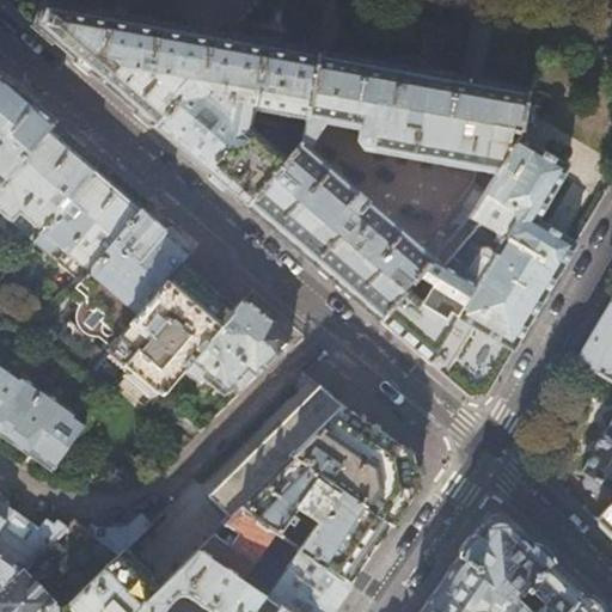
[(305,121),(317,55),(276,47),(161,26),(44,6),(35,25),(175,145),(246,207),(287,159),(251,128),(255,111),(305,121)]
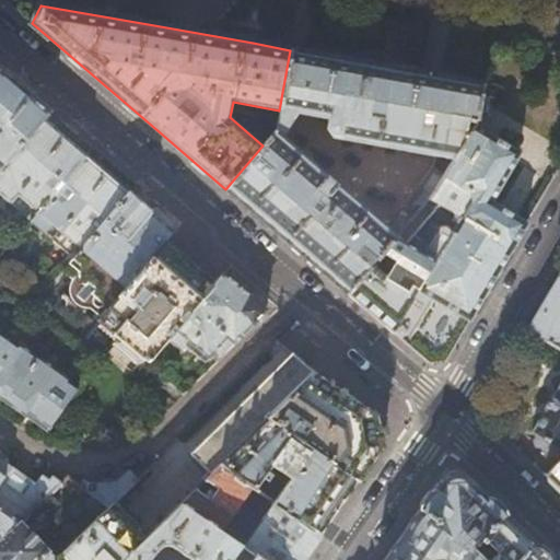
[(434,76),(290,50),(279,111),(275,131),(263,146),(225,189),(264,222),(348,294),(372,266),(383,254),(410,222),(429,200),(432,197),(444,176),(432,168),(389,229),(281,137),(295,114),(328,119),(327,129),(333,138),(454,160),(473,128),(476,121),(482,84),(434,76)]
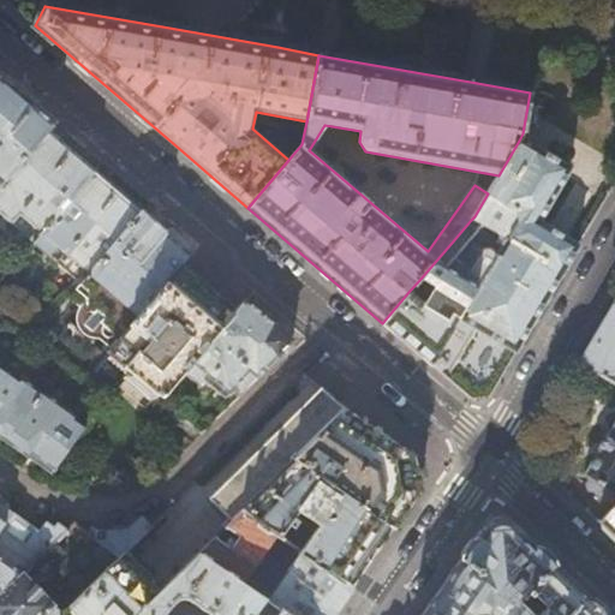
[(0,75),(0,184),(0,185),(48,130),(55,121),(21,93),(0,75)]
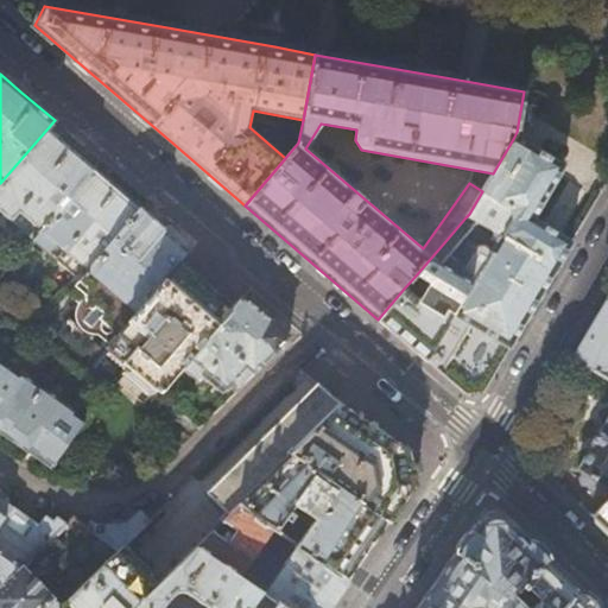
[(71,150),(48,128),(0,183),(0,226),(24,247),(31,238),(93,169),(76,154),(71,150)]
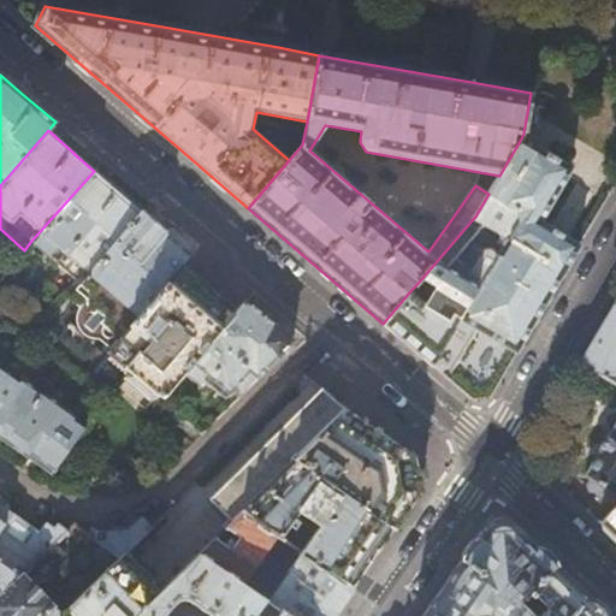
[(535,320),(579,246),(539,223),(569,169),(534,148),(532,148),(520,141),(499,176),(489,194),(475,217),(472,220),(504,241),(495,258),(493,254),(491,250),(489,249),(483,249),(477,260),(451,244),(421,279),(434,291),(422,304),(409,292),(383,324),(410,347),(472,400),(490,397),(535,320)]
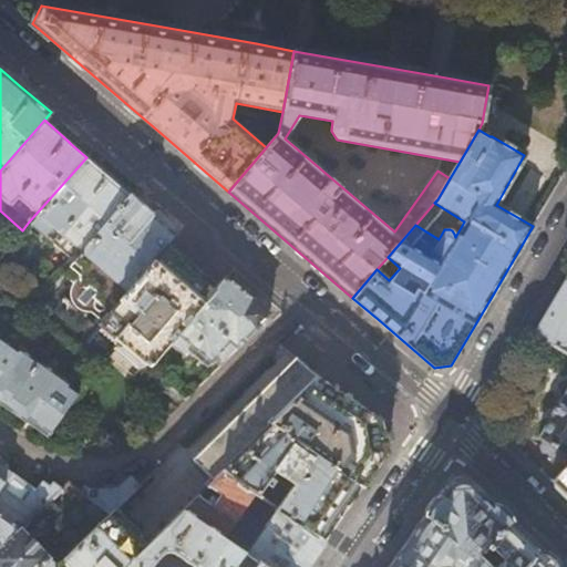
[(106,175),(86,157),(29,222),(74,260),(131,195),(106,175)]
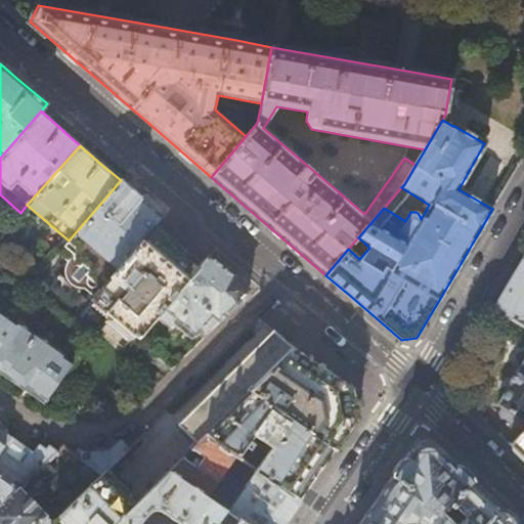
[(139,197),(121,180),(69,241),(56,255),(66,263),(61,272),(61,276),(63,282),(69,288),(74,290),(84,290),(92,298),(153,227),(162,216),(139,197)]
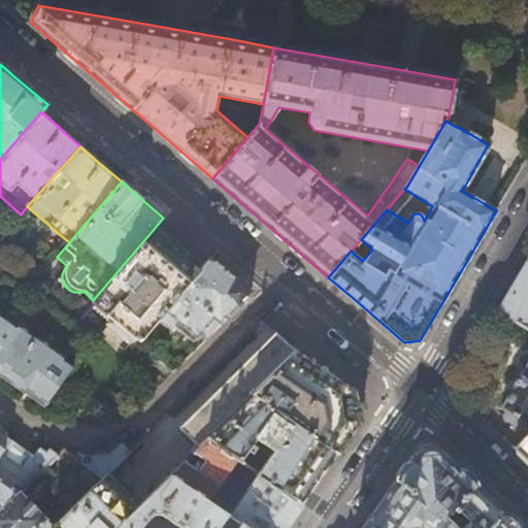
[(168,241),(154,229),(93,300),(91,301),(139,341),(140,341),(162,316),(201,270),(178,251),(168,241)]
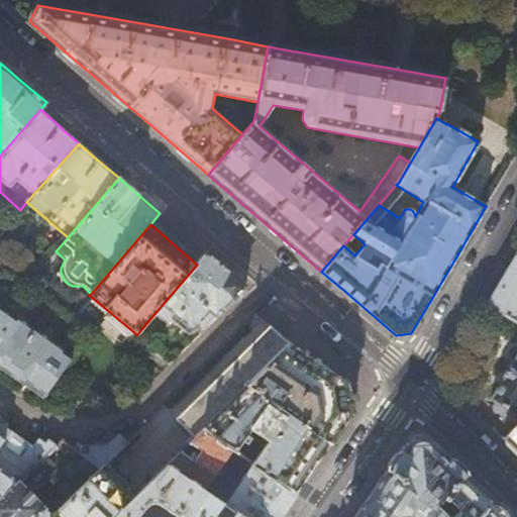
[(516,251),(507,269),(486,305),(516,322),(516,251)]
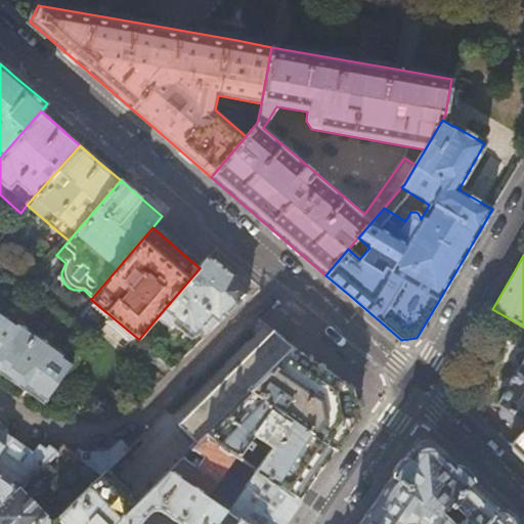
[(210,256),(200,268),(161,313),(191,340),(202,328),(207,333),(217,321),(219,322),(226,312),(228,313),(235,304),(236,305),(248,292),(249,290),(230,274),(210,256)]
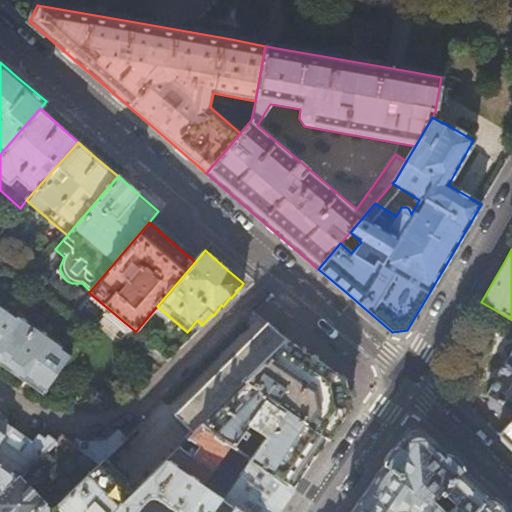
[(14,314),(0,304),(0,364),(5,368),(34,326),(28,322),(30,319),(18,311),(16,314),(15,313),(14,314)]
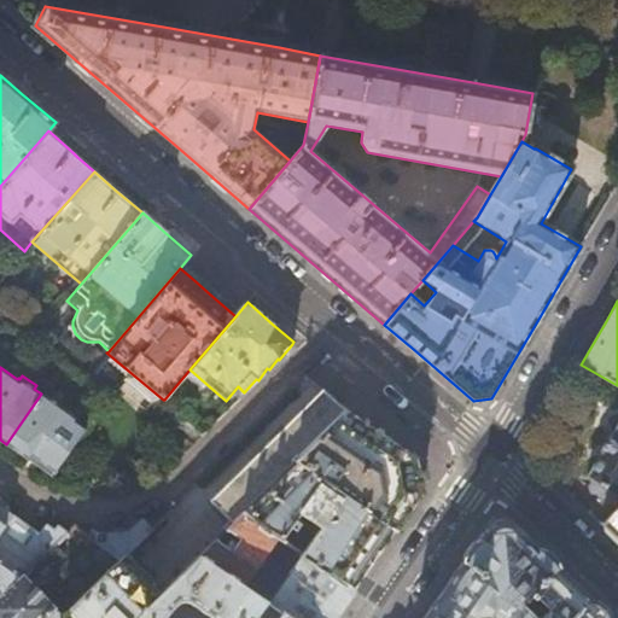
[(363,553),(384,524),(295,461),(347,410),(345,410),(331,398),(321,390),(277,435),(209,502),(232,525),(243,514),(277,537),(280,540),(289,526),(293,530),(297,524),(293,520),(297,513),(315,525),(310,532),(314,535),(301,554),(302,555),(343,583),(363,553)]
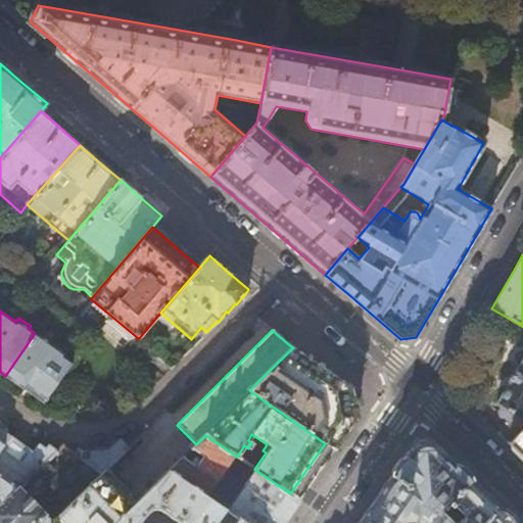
[(39,336),(35,333),(5,376),(24,389),(25,388),(43,402),(72,363),(63,357),(64,354),(50,344),(53,340),(41,332),(39,336)]
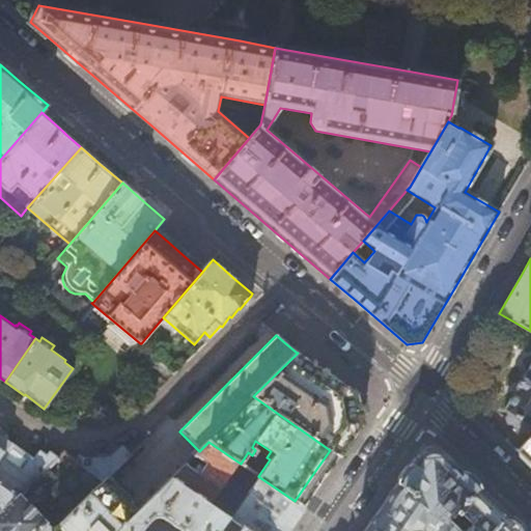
[(253,396),(330,450),(340,457),(353,439),(346,435),(357,421),(353,397),(339,388),(342,383),(325,371),(298,353),(253,396)]
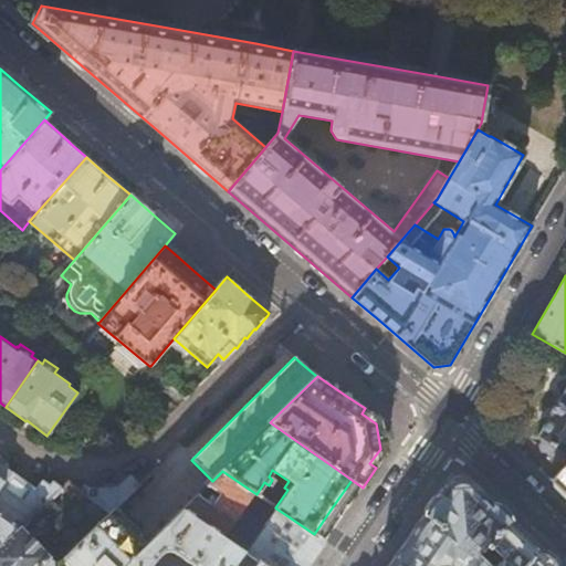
[(565,389),(561,398),(558,397),(556,400),(548,415),(549,416),(537,436),(542,439),(538,444),(540,450),(565,467),(565,465),(565,389)]
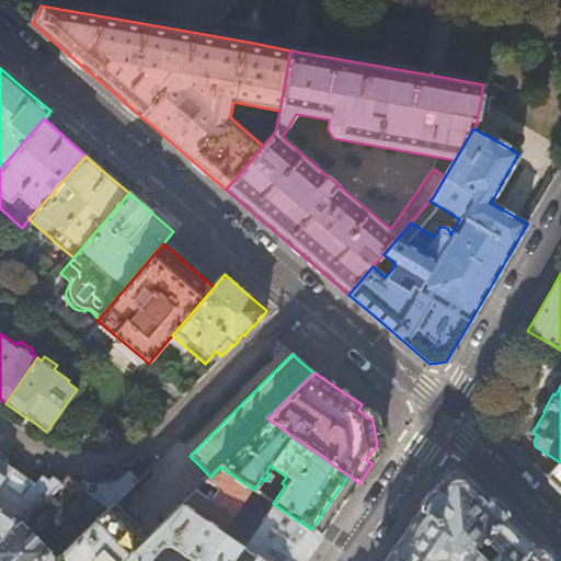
[(0,483),(11,468),(0,460),(0,483)]
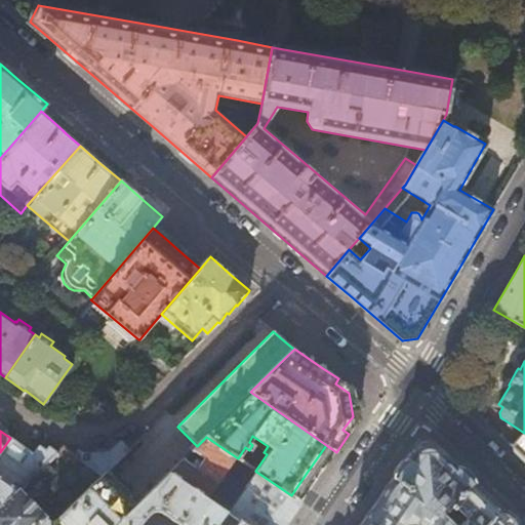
[(524,432),(524,433),(512,446),(524,459),(524,432)]
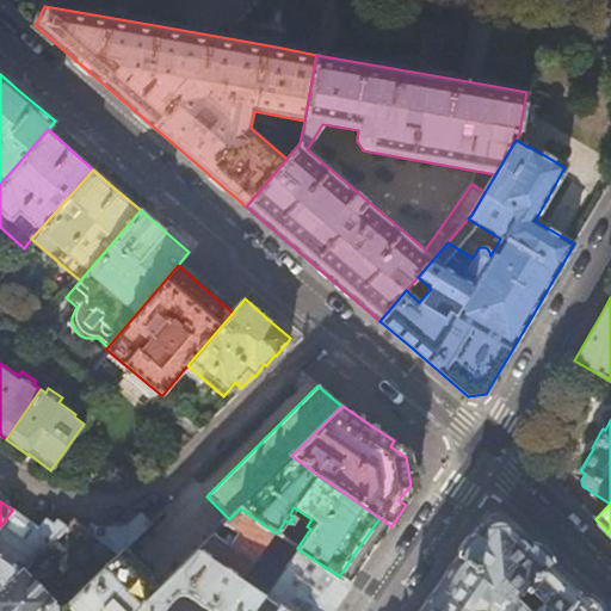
[(240,581),(273,531),(240,508),(229,519),(223,524),(235,532),(228,544),(214,535),(203,545),(197,551),(240,581)]
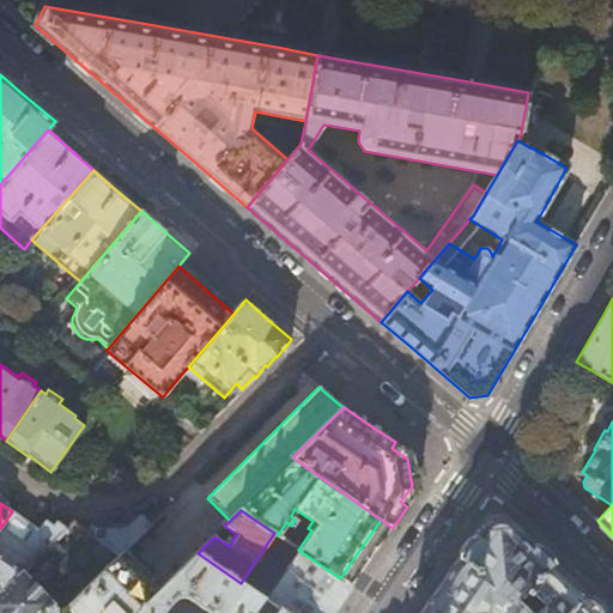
[(31,525),(12,511),(0,528),(0,612),(61,612),(62,612),(32,583),(41,575),(46,581),(62,563),(59,558),(65,552),(56,542),(66,532),(56,523),(54,527),(46,521),(38,530),(31,525)]
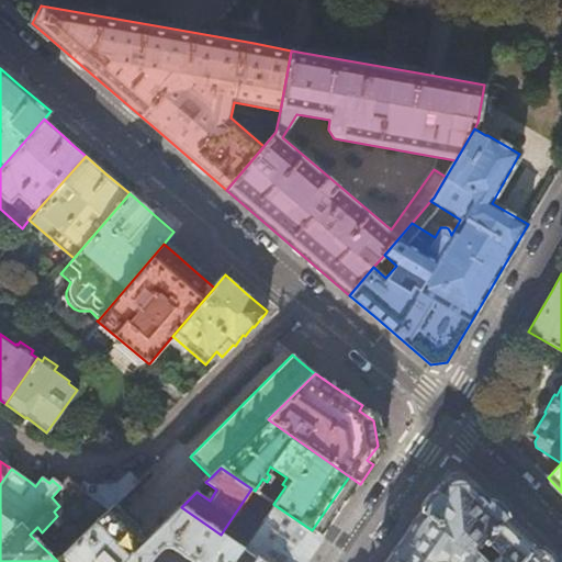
[(554,561),(529,537),(467,474),(461,472),(457,472),(450,473),(446,476),(439,485),(438,484),(415,517),(384,561),(554,561)]
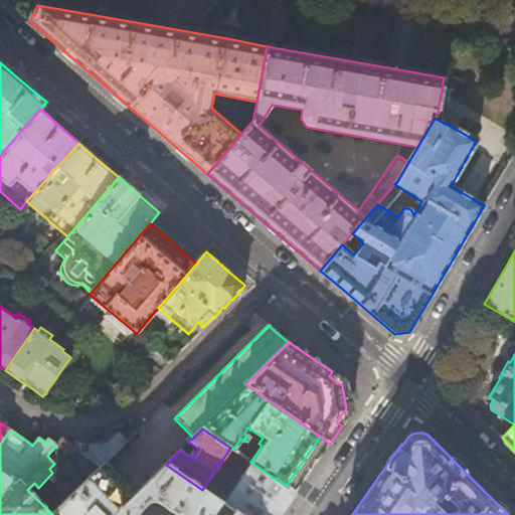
[(72,448),(100,468),(105,463),(127,441),(120,434),(108,446),(90,445),(89,447),(84,445),(83,445),(80,446),(76,443),(72,448)]
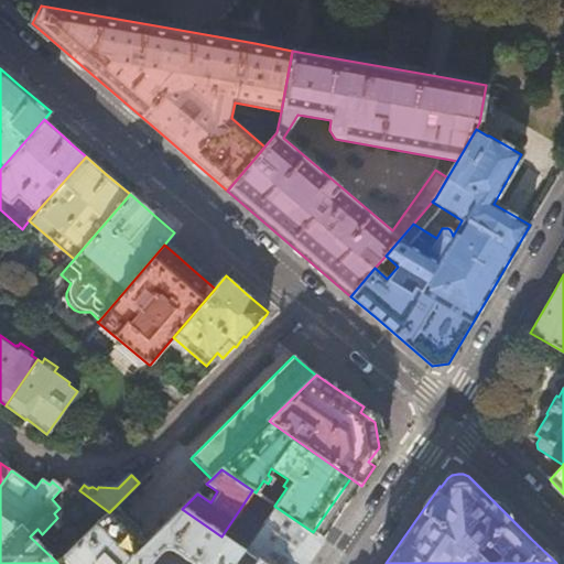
[(57,563),(56,563),(126,563),(149,542),(115,507),(109,512),(57,563)]
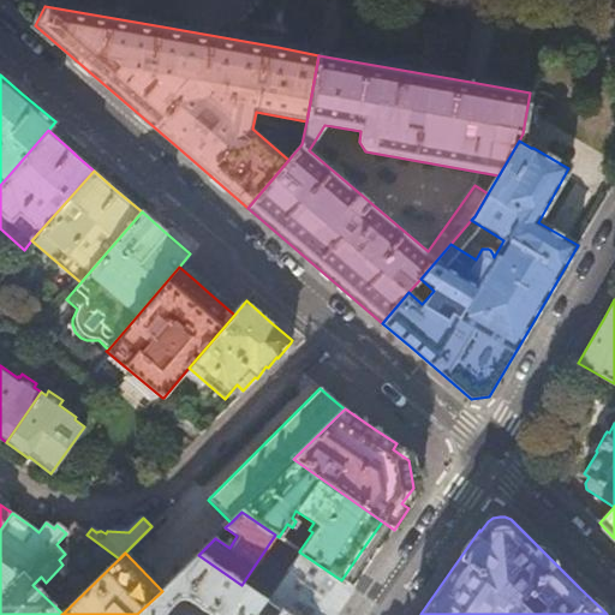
[(334,614),(353,589),(341,580),(300,553),(272,595),(256,584),(251,591),(285,614),(334,614)]
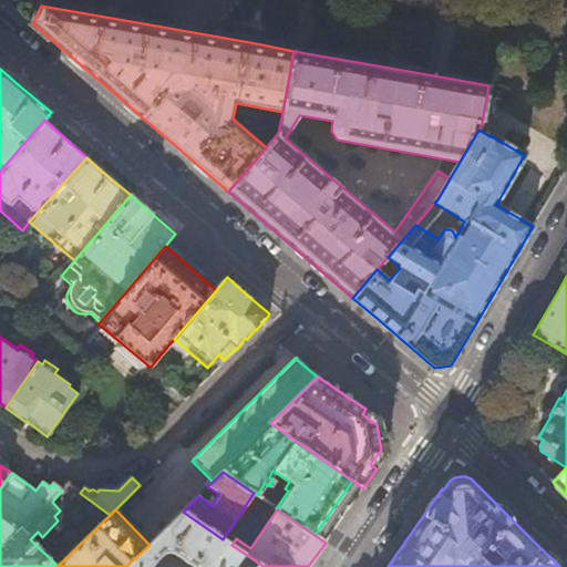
[(263,566),(232,545),(223,539),(183,512),(150,545),(126,566),(263,566)]
